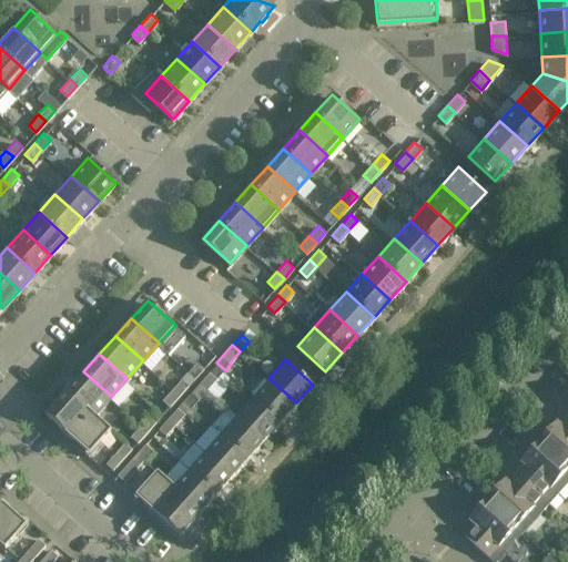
[(186,370),(194,377),(203,367),(196,360),(186,370)]
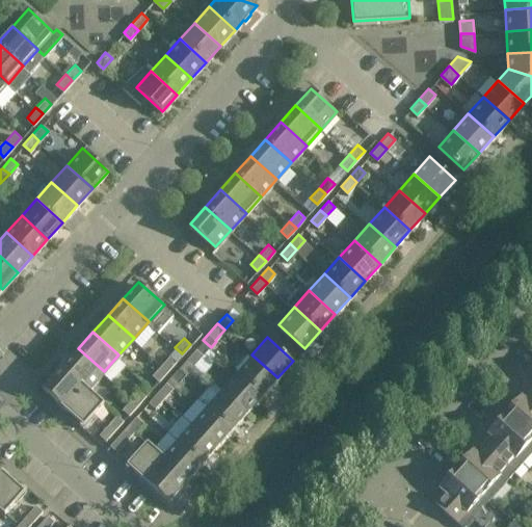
[(188,357),(194,363),(203,353),(204,354),(211,347),(203,340),(188,357)]
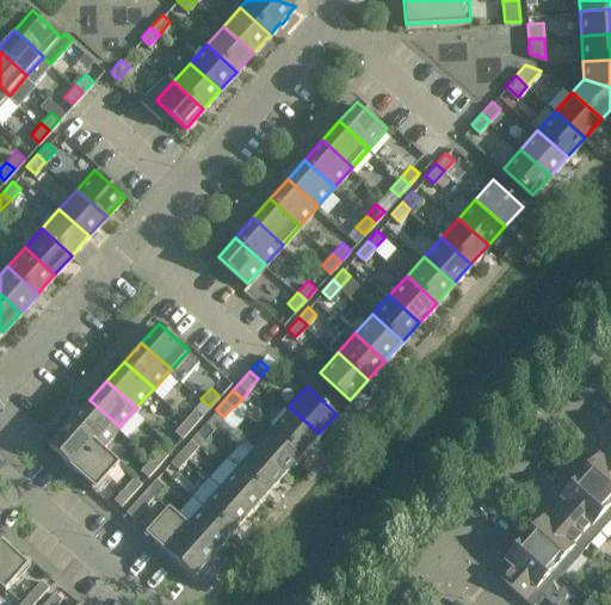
[(119,426),(90,400),(73,419),(96,439),(103,445),(119,426)]
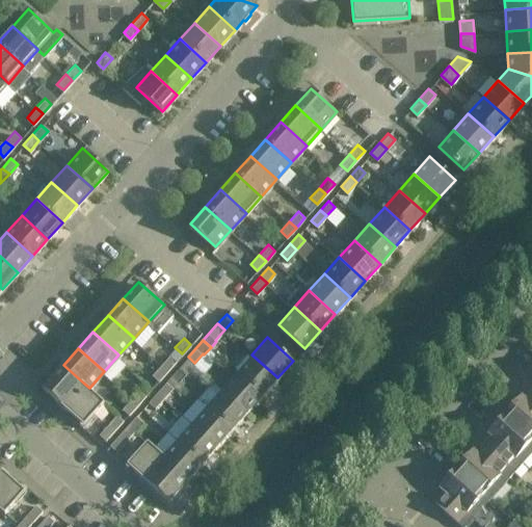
[(168,369),(176,361),(169,354),(161,363),(168,369)]
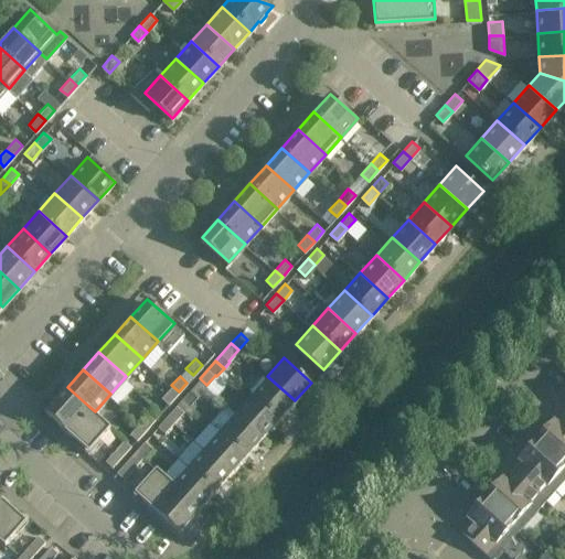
[(267,376),(252,394),(279,418),(295,400),(267,376)]
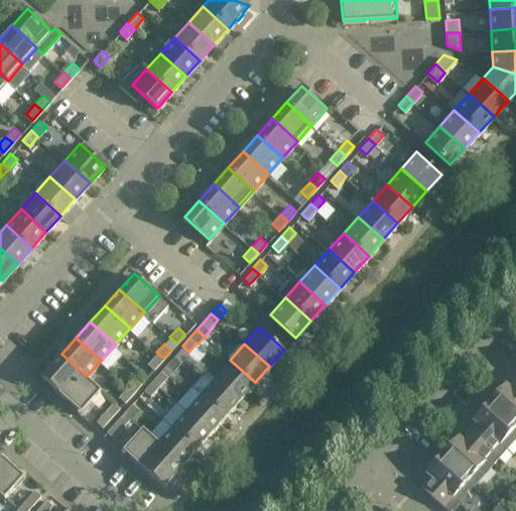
[(182,364),(179,362),(188,352),(182,346),(166,363),(176,371),(182,364)]
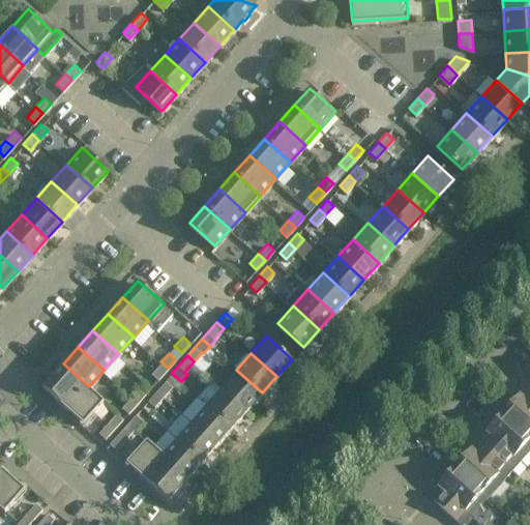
[(168,368),(160,361),(151,372),(158,378),(168,368)]
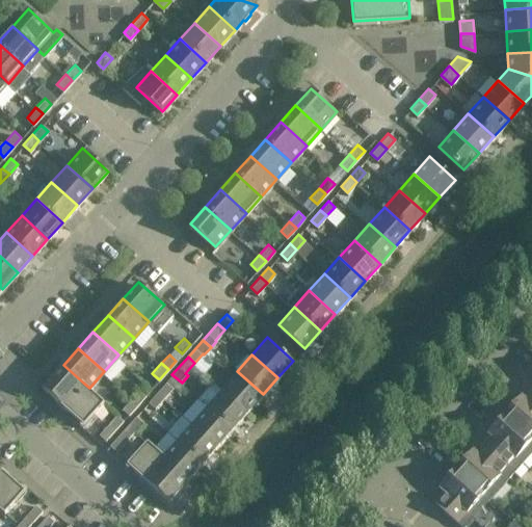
[(43,386),(63,404),(83,383),(63,365),(62,364),(43,386)]
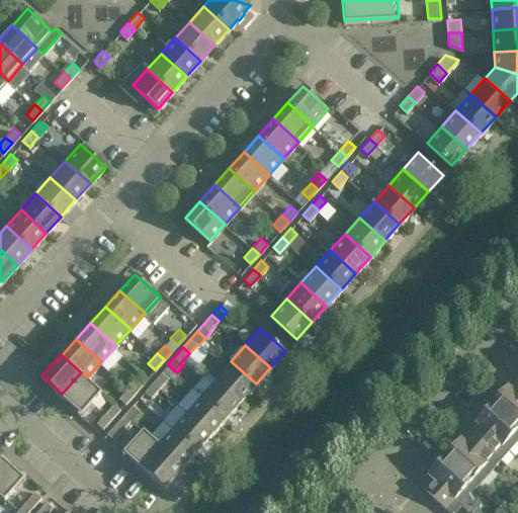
[(231,361),(217,377),(242,400),(256,383),(231,361)]
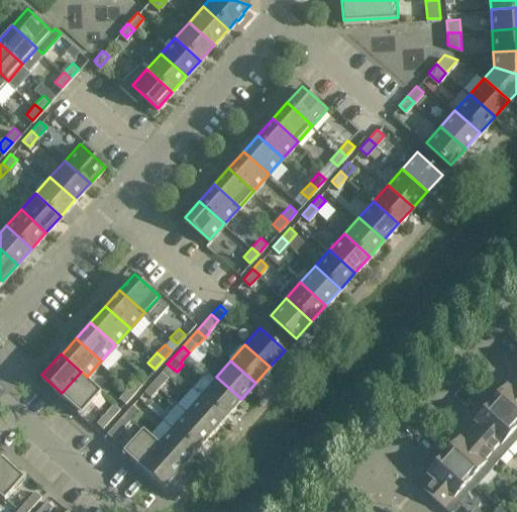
[(153,379),(161,385),(168,376),(162,370),(153,379)]
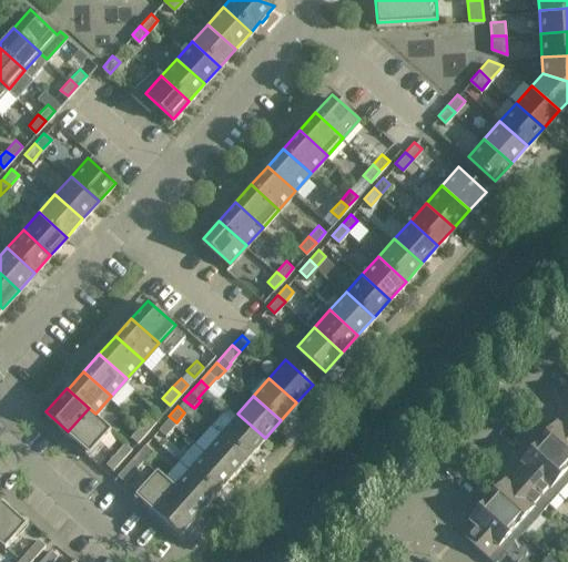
[(89,408),(68,431),(90,451),(111,428),(95,414),(89,408)]
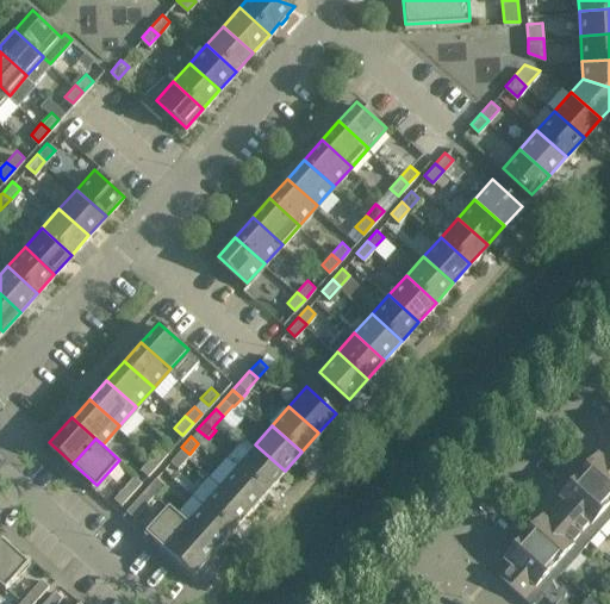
[(159,461),(167,452),(160,444),(151,454),(159,461)]
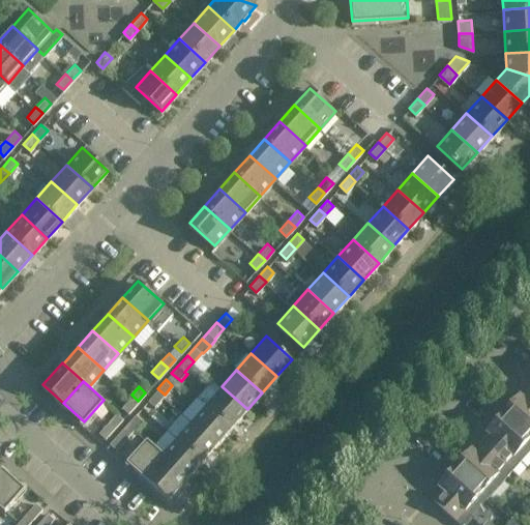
[(247,409),(222,386),(207,403),(233,426),(247,409)]
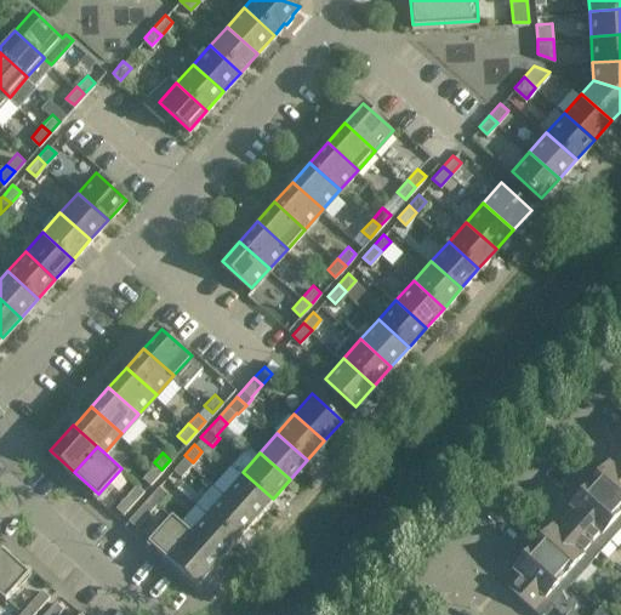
[(184,455),(174,467),(181,474),(193,462),(184,455)]
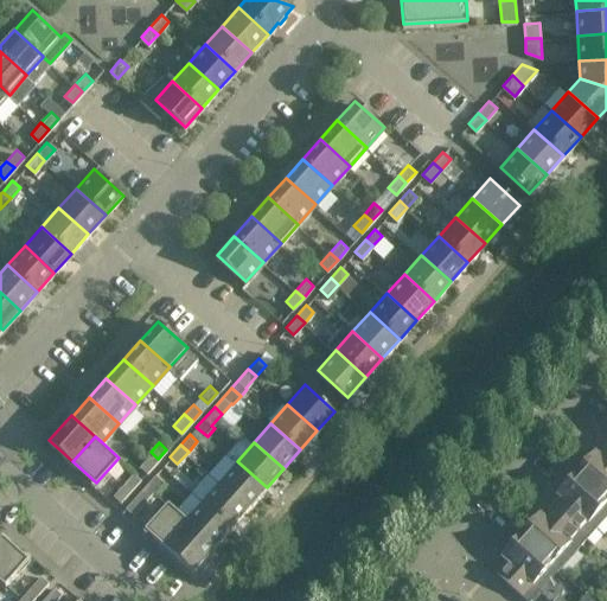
[(606,459),(595,449),(576,471),(606,498),(606,459)]
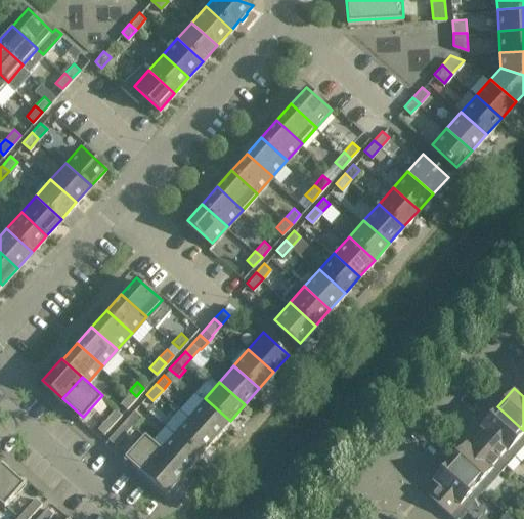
[(136,396),(130,390),(120,401),(127,406),(136,396)]
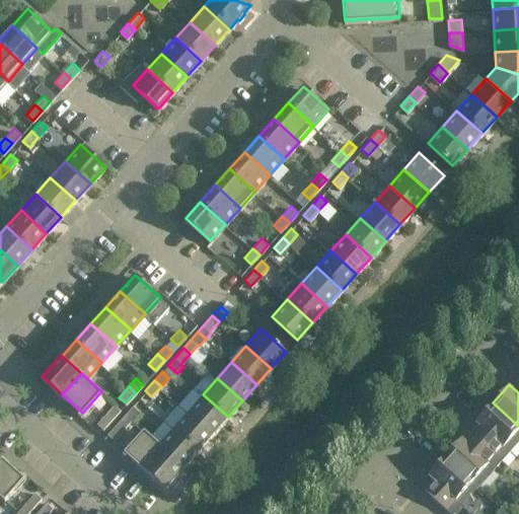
[(203,394),(188,411),(213,433),(228,417),(203,394)]
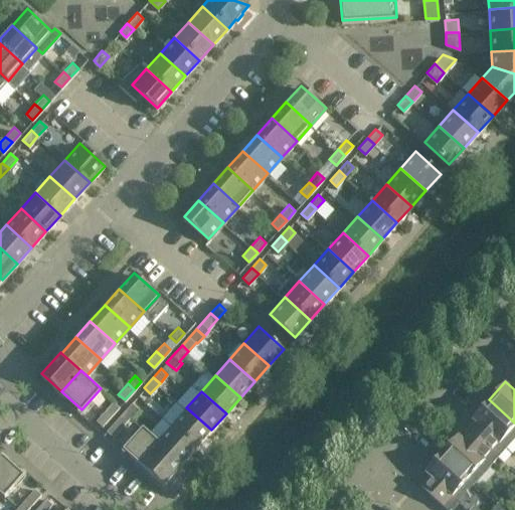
[(514,422),(489,399),(473,416),(484,428),(477,436),(498,455),(514,435),(514,422)]
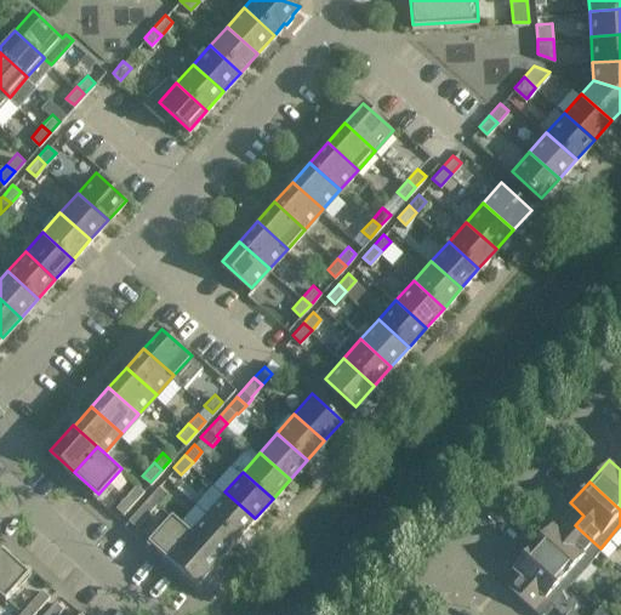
[(115,505),(124,512),(143,490),(136,483),(115,505)]
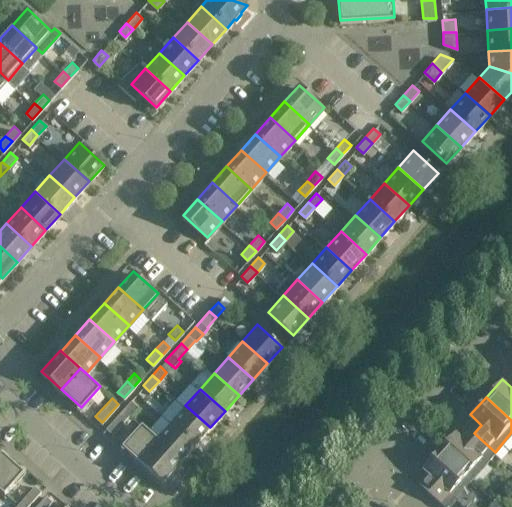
[(137,404),(131,398),(106,427),(112,433),(137,404)]
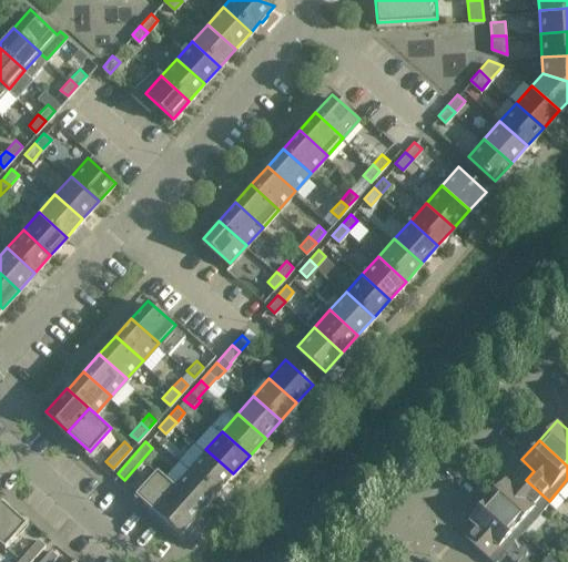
[(205,449),(190,467),(217,491),(233,473),(205,449)]
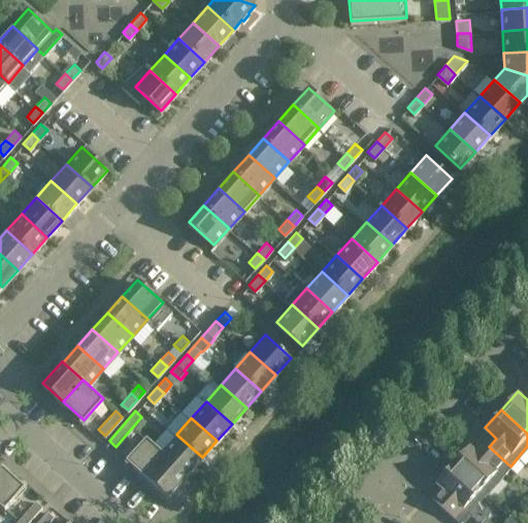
[(176,434),(162,450),(167,456),(188,474),(202,457),(176,434)]
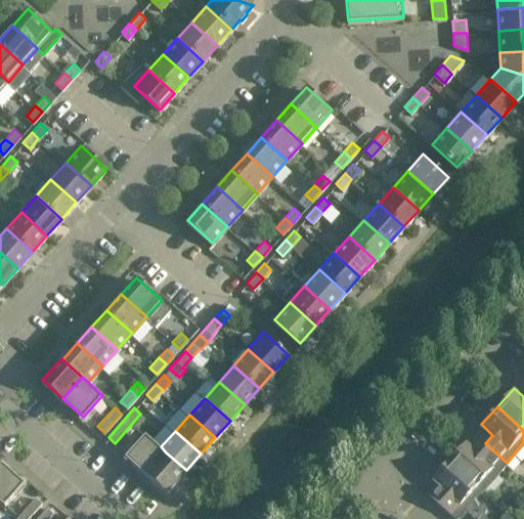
[(126,456),(146,474),(166,452),(161,446),(145,434),(126,456)]
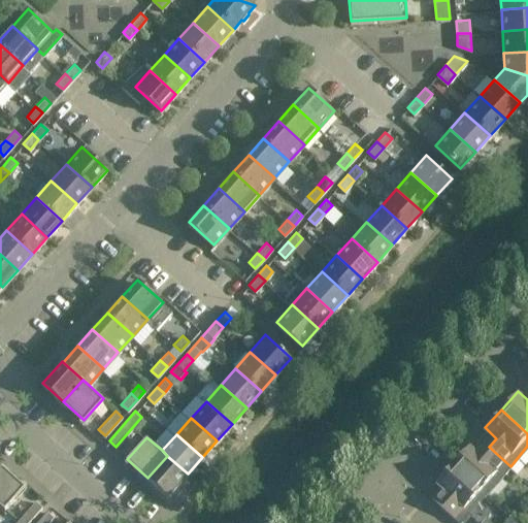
[(469,445),(453,463),(487,493),(510,466),(489,447),(481,455),(469,445)]
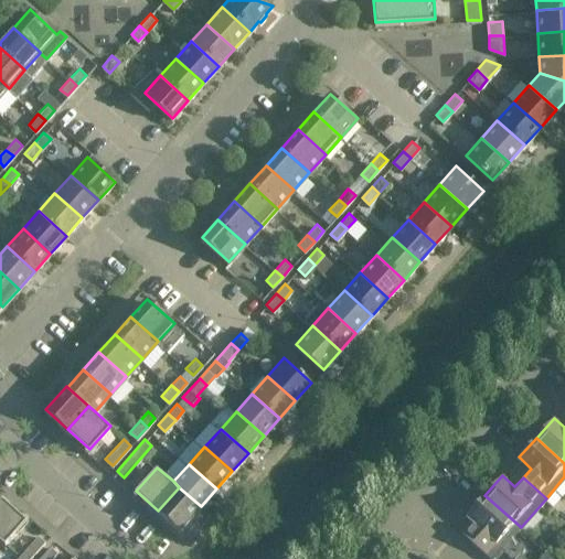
[(179,487),(158,511),(180,530),(202,507),(201,506),(179,487)]
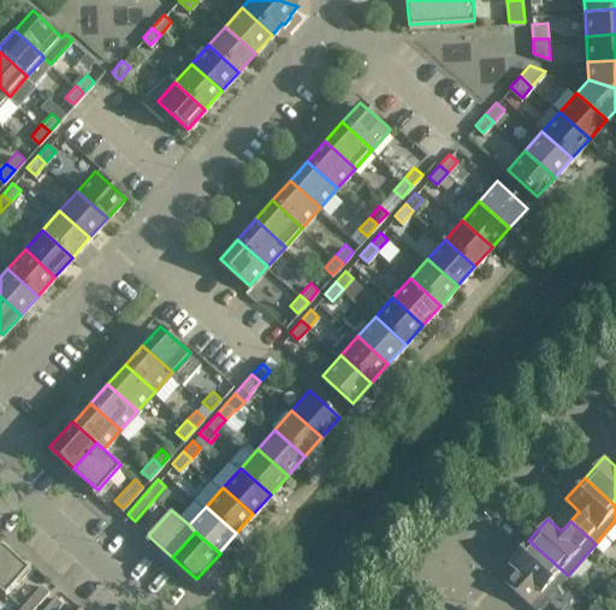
[(528,540),(509,561),(522,574),(514,584),(539,608),(568,575),(528,540)]
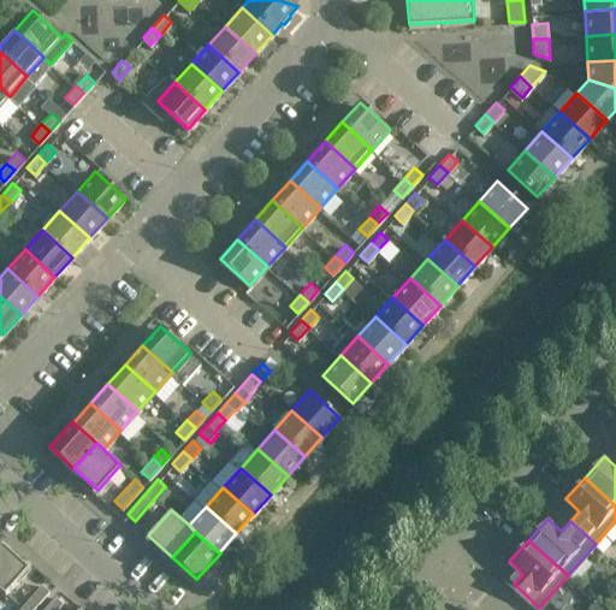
[(29,567),(5,545),(0,550),(0,586),(6,592),(29,567)]
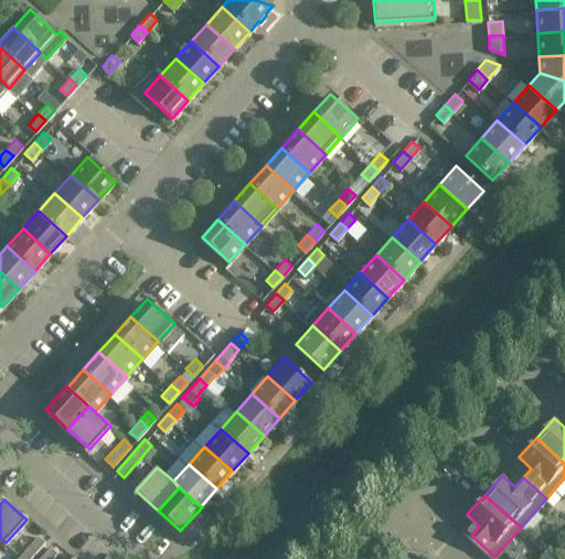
[(16,558),(28,558),(45,540),(39,534),(16,558)]
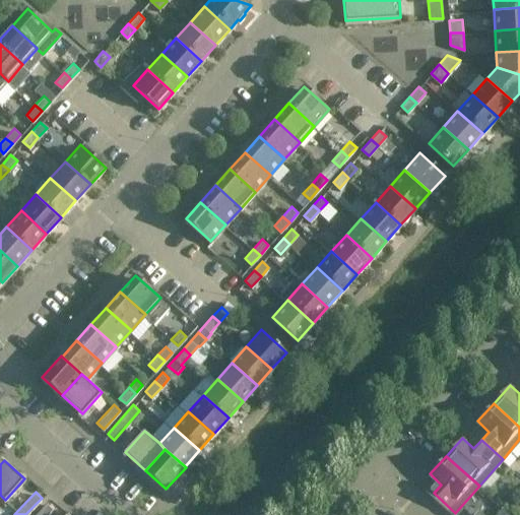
[(46,514),(53,507),(47,501),(34,514),(46,514)]
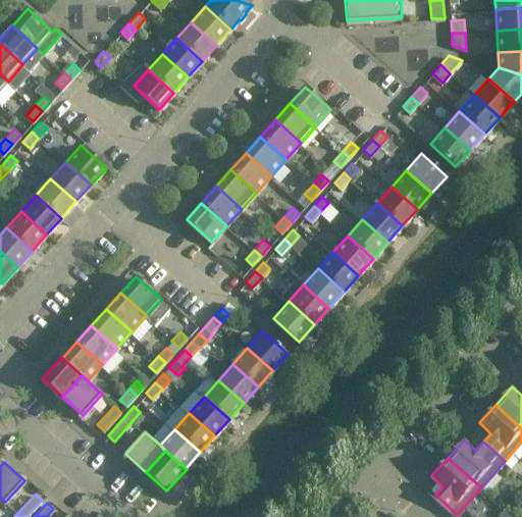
[(515,516),(504,507),(494,516),(515,516)]
